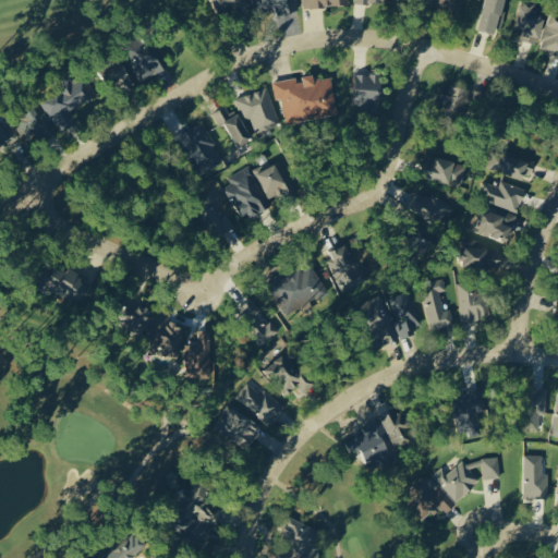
[(210,0),(217,15),(246,3),(244,0),(210,0)]
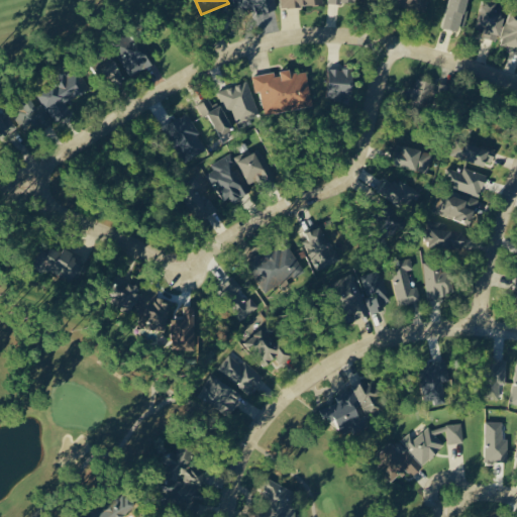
[(233,0),(235,10),(251,7),(253,14),(277,10),(274,0),(233,0)]
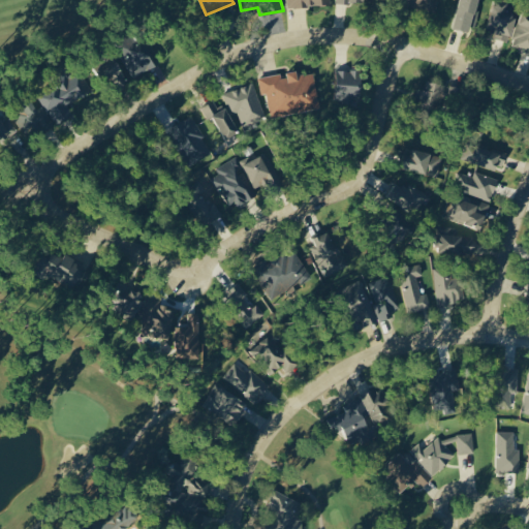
[(461,0),(455,28),(472,32),(479,0),(461,0)]
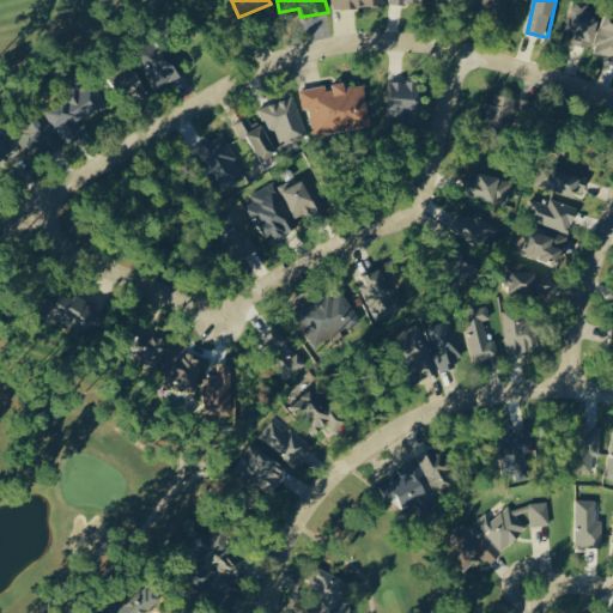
[(580,0),(577,0),(566,26),(576,30),(571,42),(589,50),(602,22),(595,19),(600,8),(580,0)]
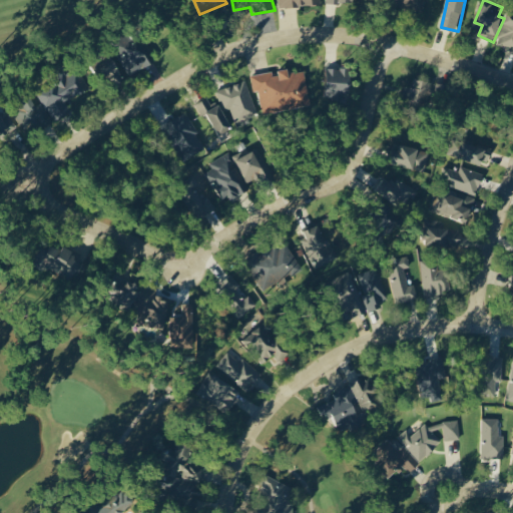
[(512,50),(512,10),(509,9),(496,44),(512,50)]
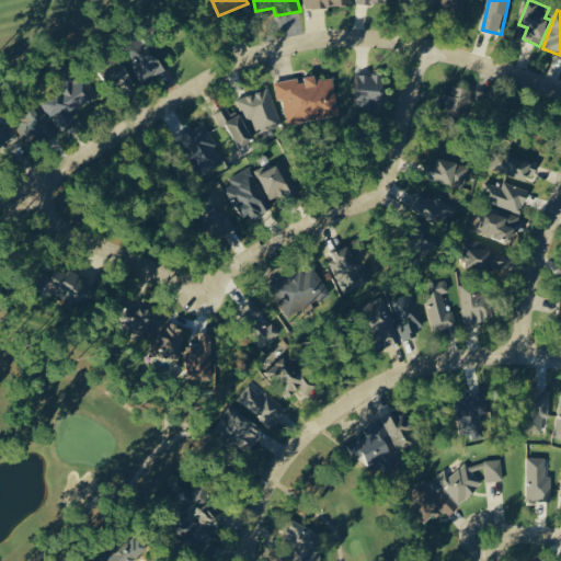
[(155,39),(147,45),(144,38),(124,50),(142,83),(170,67),(155,39)]
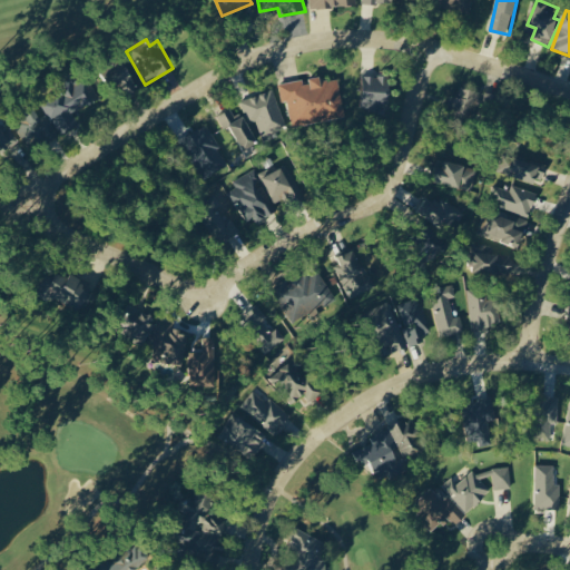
[(137,85),(127,64),(115,69),(124,90),(137,85)]
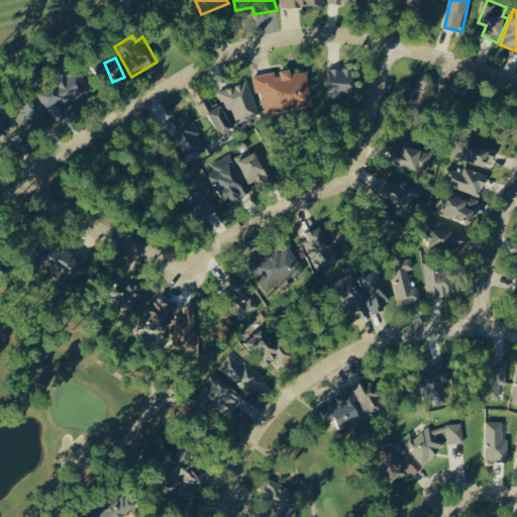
[(327,92),(352,93),(354,69),(328,68),(327,92)]
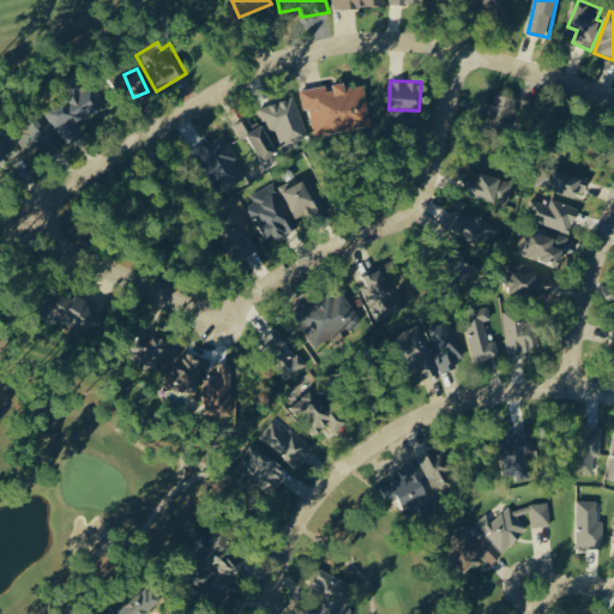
[(301,90),(304,109),(311,108),(314,133),(371,127),(366,84),(347,86),(347,82),(333,83),(333,86),(301,90)]
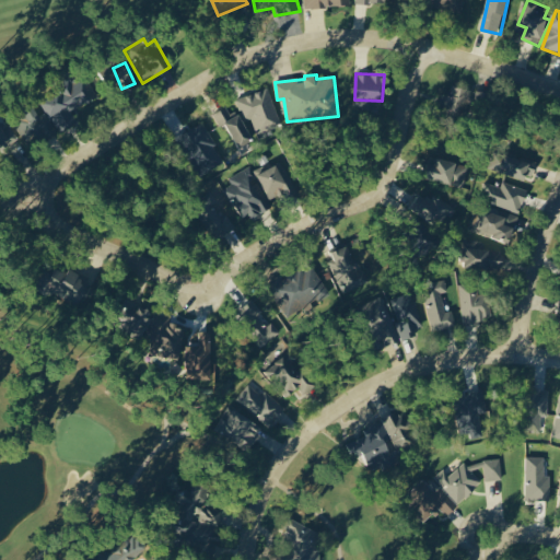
[(44,102),(58,131),(78,123),(72,111),(97,98),(88,77),(74,82),(71,77),(57,83),(61,93),(44,102)]
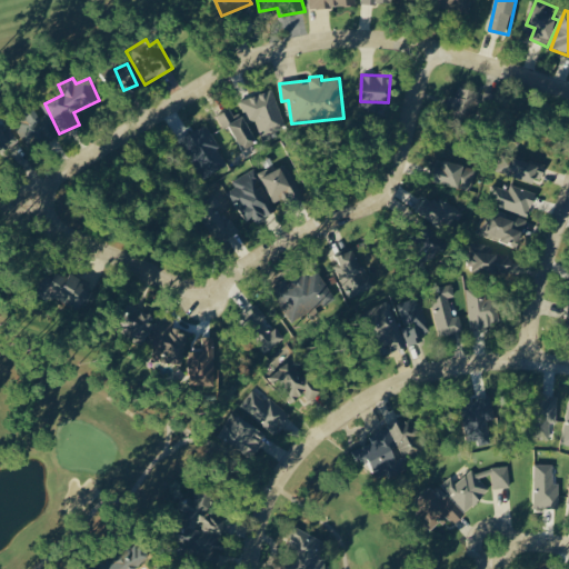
[(482,88),(450,90),(451,117),(483,115),(482,88)]
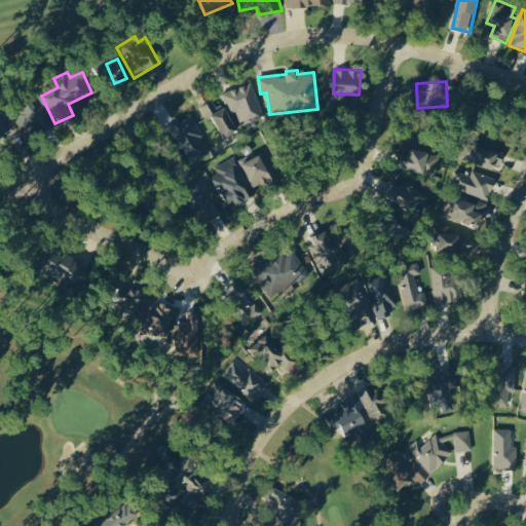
[(222,92),(229,114),(236,112),(240,125),(264,117),(253,82),(222,92)]
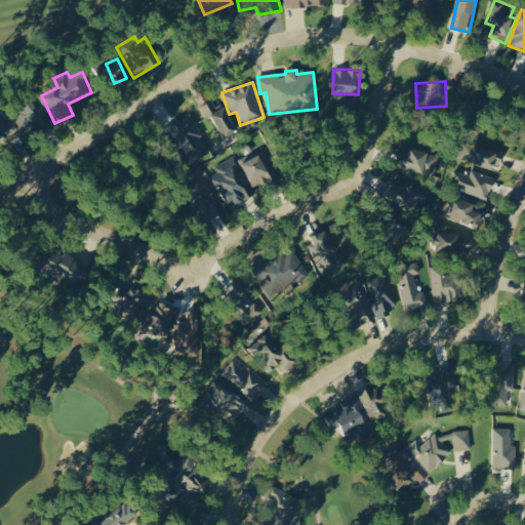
[(52,125),(48,115),(41,118),(34,99),(12,109),(25,136),(52,125)]
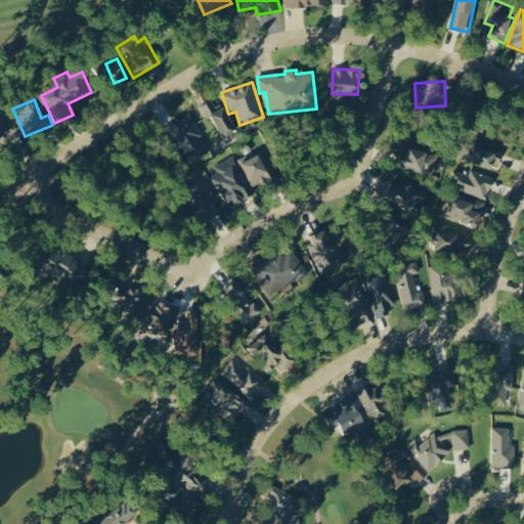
[(226,106),(217,111),(213,100),(201,105),(206,117),(213,114),(223,138),(237,132),(226,106)]
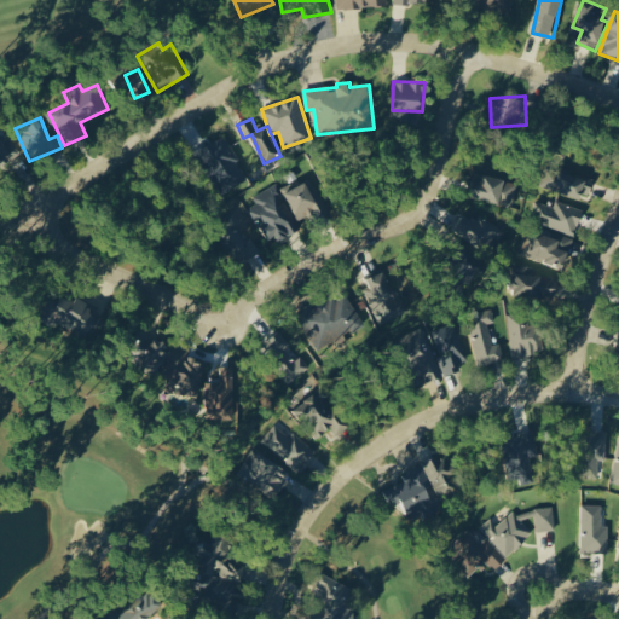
[(248,180),(238,162),(241,161),(226,136),(200,150),(224,194),(248,180)]
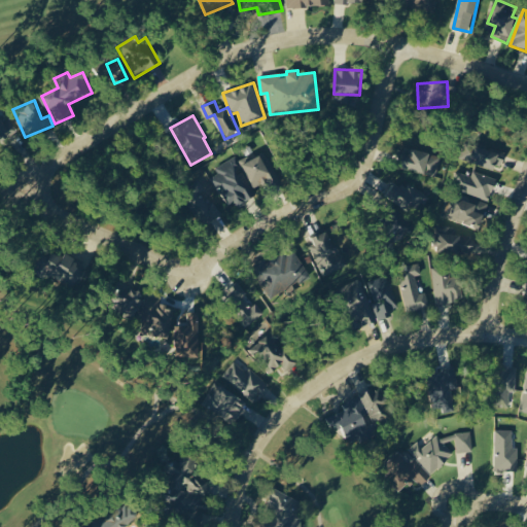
[(505,152),(466,144),(463,161),(501,169),(505,152)]
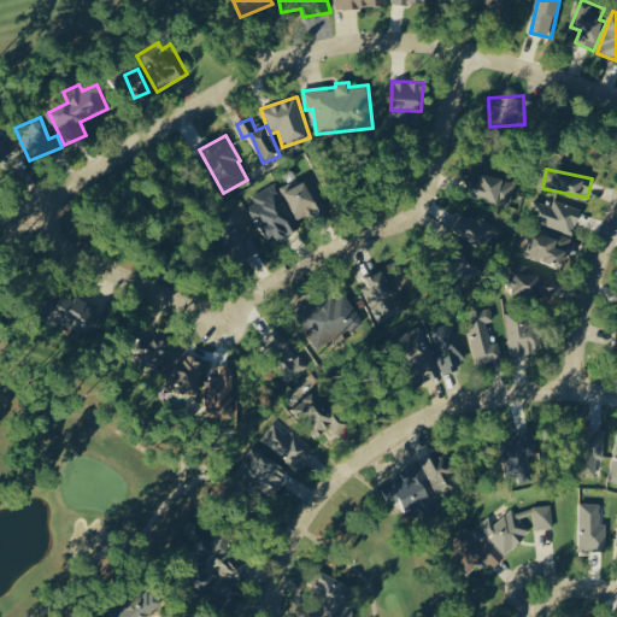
[(510,206),(516,182),(474,171),(468,195),(510,206)]
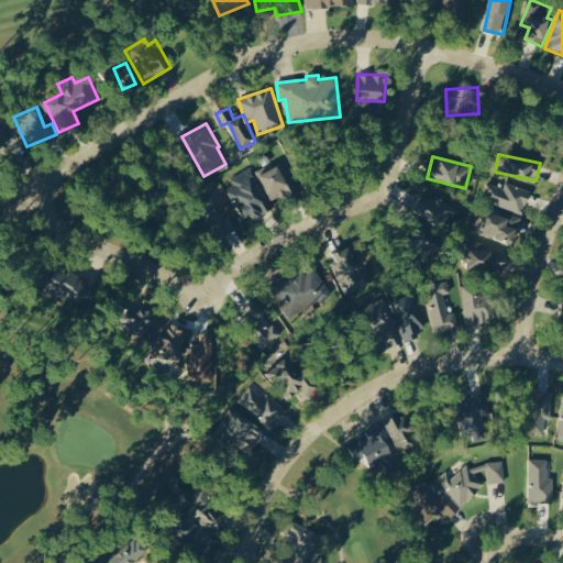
[(272,202),(297,192),(285,164),(260,174),(272,202)]
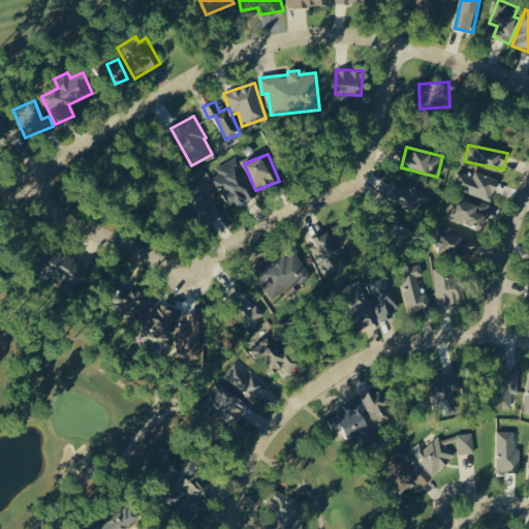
[(216,167),(219,176),(212,179),(220,195),(224,193),(230,205),(238,201),(240,206),(255,197),(242,170),(243,170),(237,157),(216,167)]
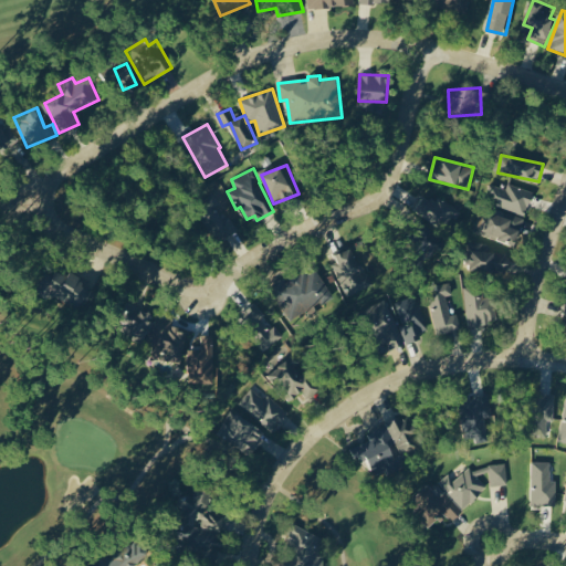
[(506,188),(489,184),(484,202),(527,215),(533,190),(507,184),(506,188)]
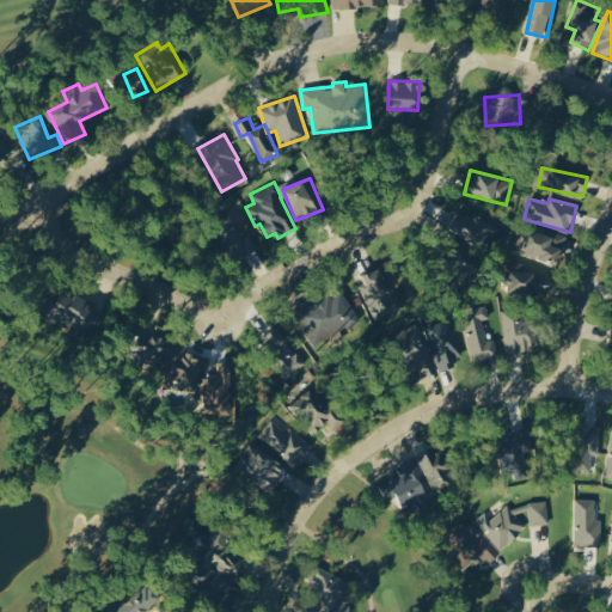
[(495,226),(471,212),(467,219),(456,212),(447,226),(482,248),(495,226)]
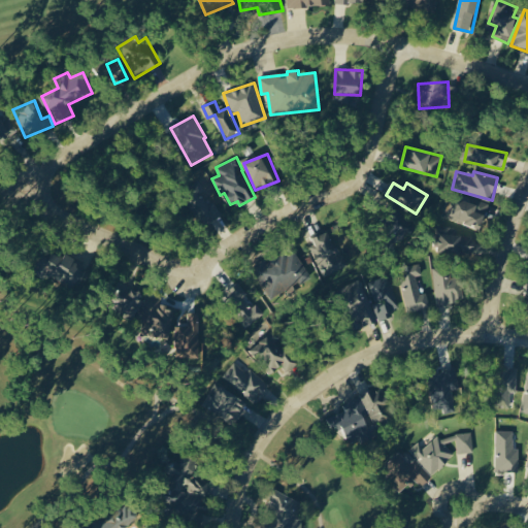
[(482,228),(490,203),(477,199),(475,204),(449,195),(442,216),(482,228)]
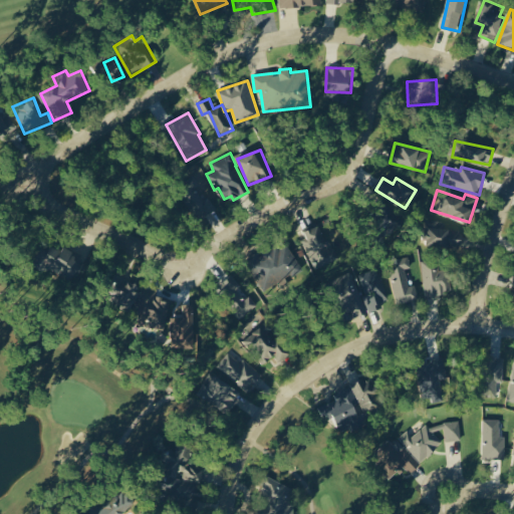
[(208,192),(188,198),(194,219),(214,213),(208,192)]
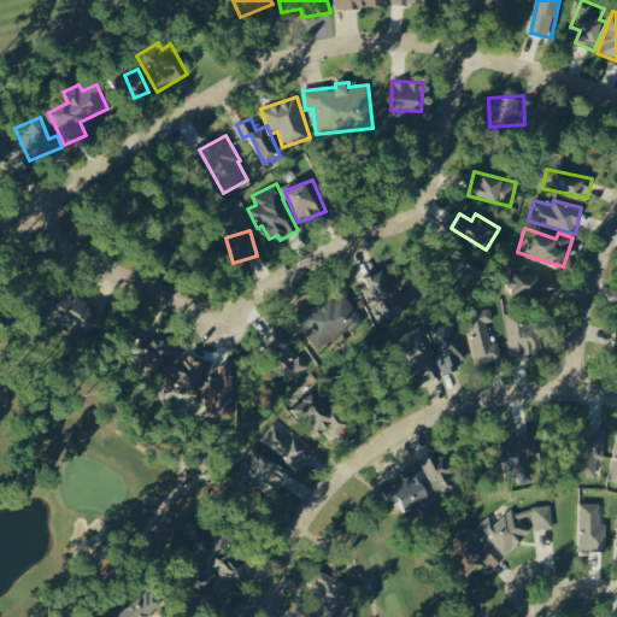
[(452,274),(472,283),(483,260),(463,251),(452,274)]
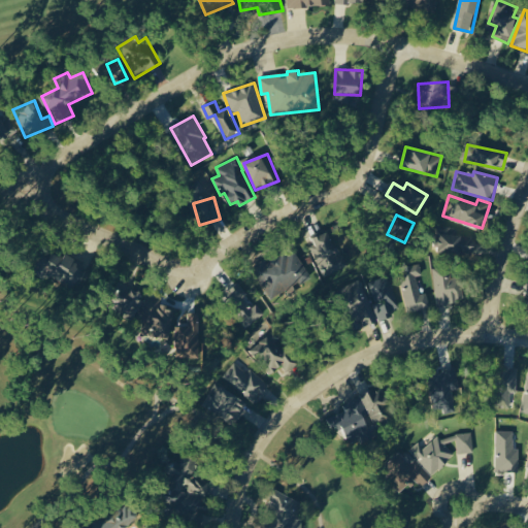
[(475,236),(451,234),(452,226),(437,226),(436,253),(474,255),(475,236)]
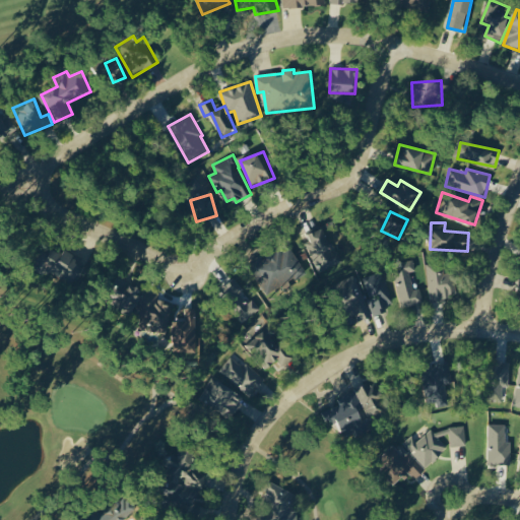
[(306,236),(321,271),(340,263),(324,228),(306,236)]
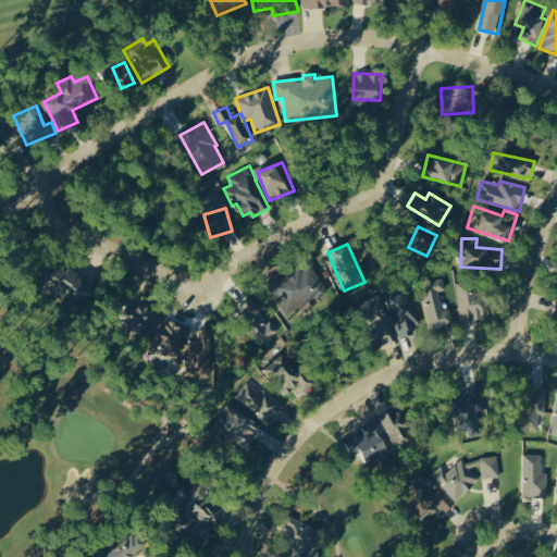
[(50,264),(40,282),(82,305),(94,284),(69,270),(66,274),(50,264)]
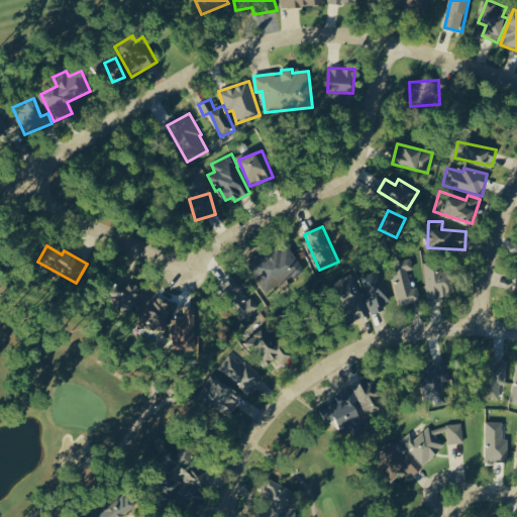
[(253,256),(257,285),(301,279),(297,248),(265,253),(266,255),(253,256)]
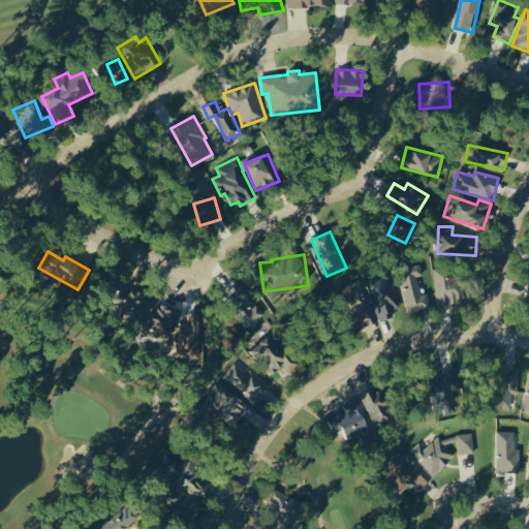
[(428,293),(421,294),(417,277),(423,276),(422,265),(401,268),(407,312),(430,309),(428,293)]
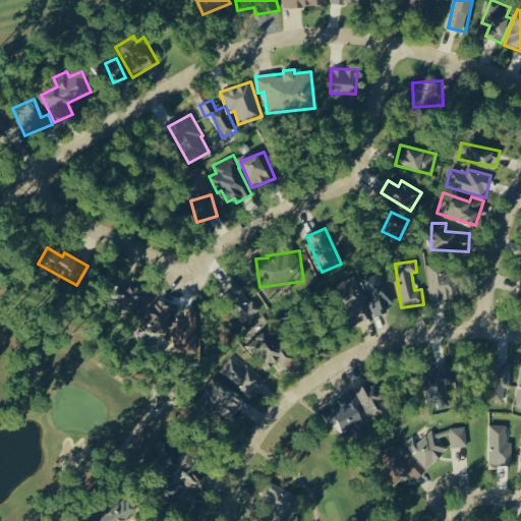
[(426,266),(431,302),(458,298),(454,272),(446,273),(444,263),(426,266)]
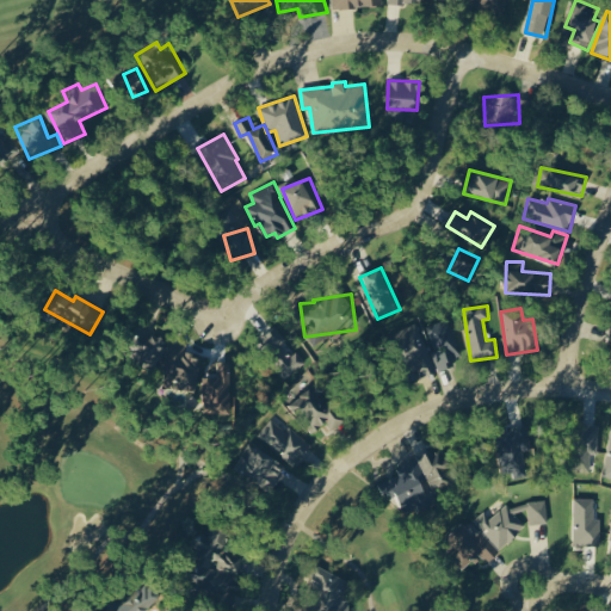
[(454,366),(451,359),(462,357),(450,319),(426,327),(439,371),(454,366)]
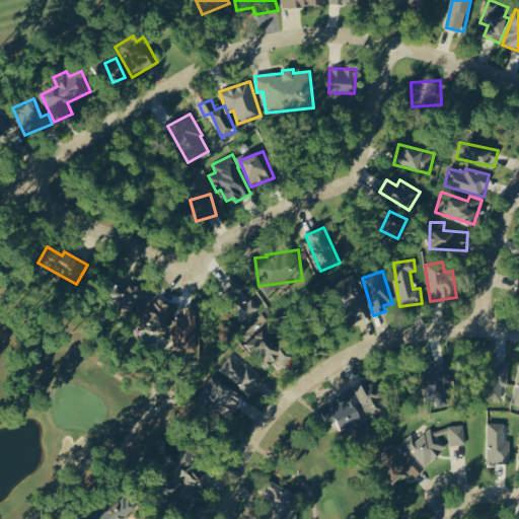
[(371,315),(354,276),(337,283),(354,323),(371,315)]
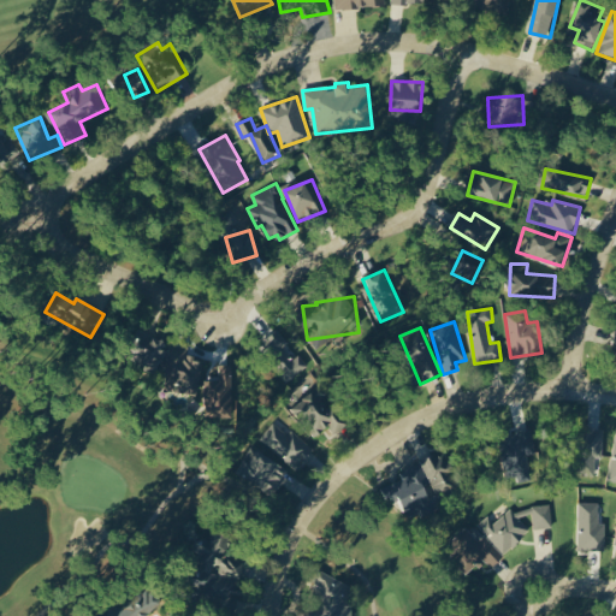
[(290,381),(309,368),(298,353),(295,355),(278,330),(261,342),(290,381)]
